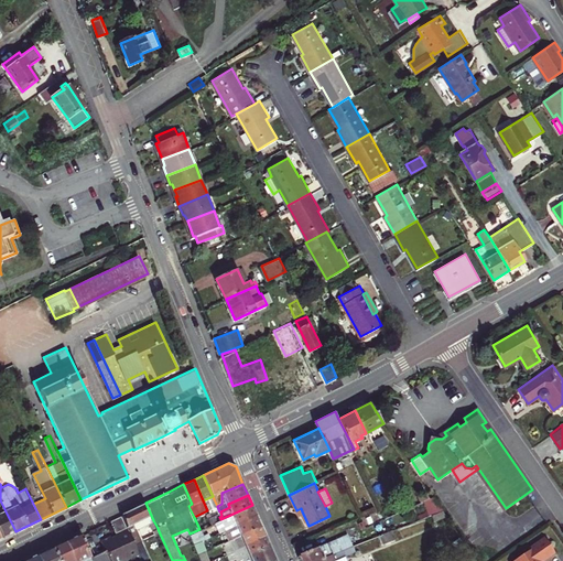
[(434,495),(424,499),(428,510),(429,514),(443,508),(434,495)]
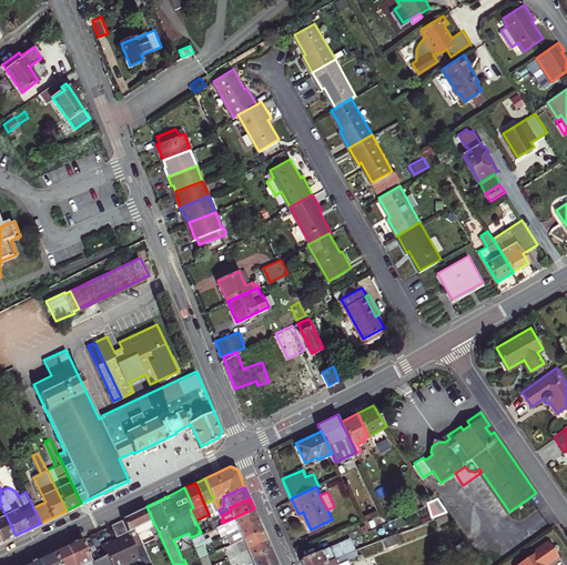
[(211,513),(219,510),(215,503),(208,506),(211,513)]
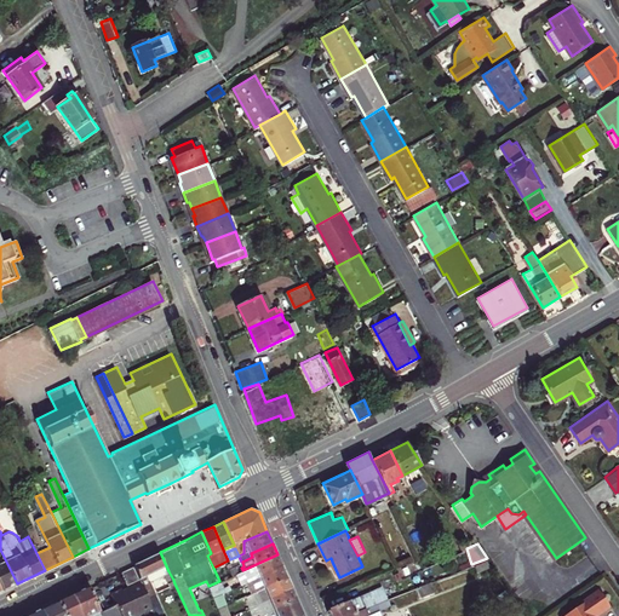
[(0,582),(4,589),(17,583),(0,550),(0,582)]
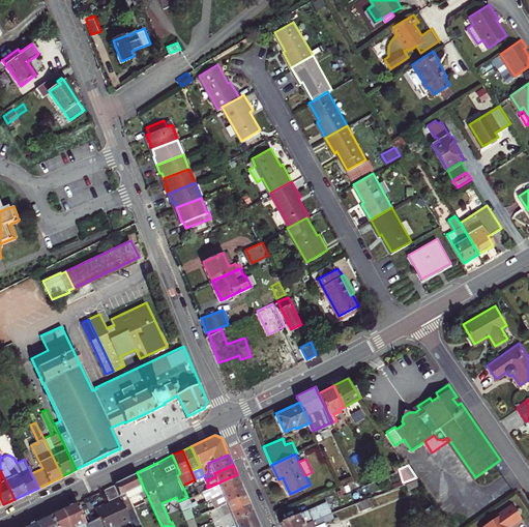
[(115,482),(126,509),(134,506),(129,496),(126,491),(134,488),(136,493),(141,490),(144,489),(137,472),(115,482)]
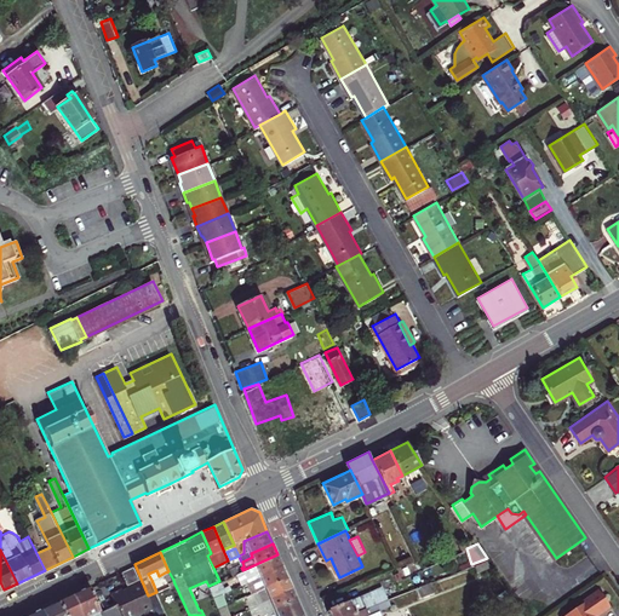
[(250,580),(282,565),(278,554),(242,570),(240,571),(239,573),(242,583),(250,580)]
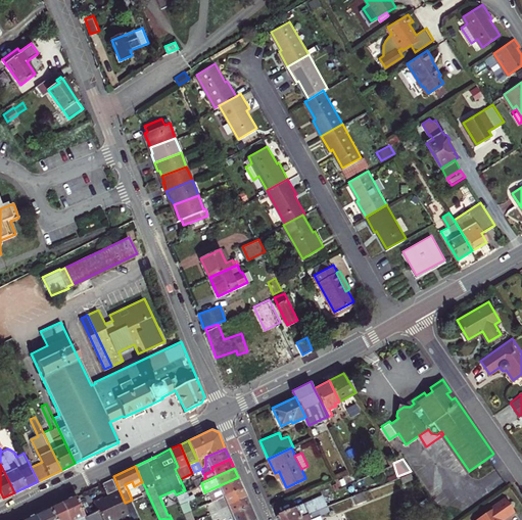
[(401,475),(404,481),(413,477),(411,472),(401,475)]
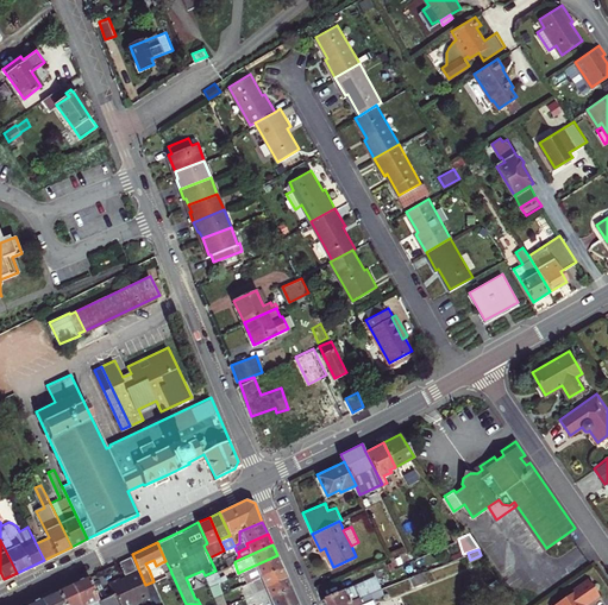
[(127,604),(142,598),(150,594),(145,585),(132,554),(120,560),(127,577),(121,579),(120,577),(110,581),(114,592),(99,599),(101,604),(127,604)]
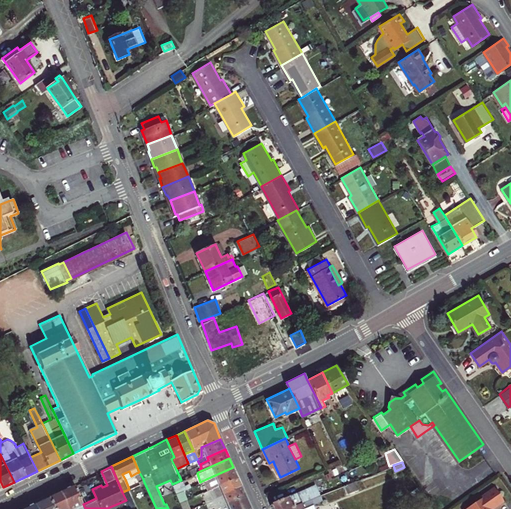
[(197,473),(198,472),(195,466),(192,468),(190,469),(192,475),(197,473)]
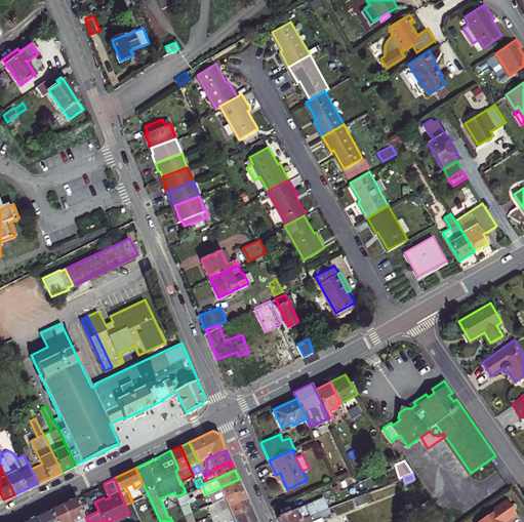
[(211,491),(215,500),(243,488),(239,479),(211,491)]
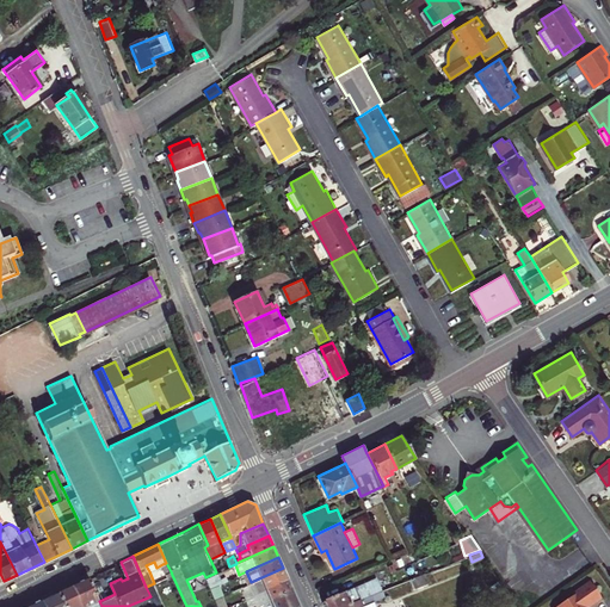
[(252,583),(256,593),(288,578),(283,568),(251,582),(252,583)]
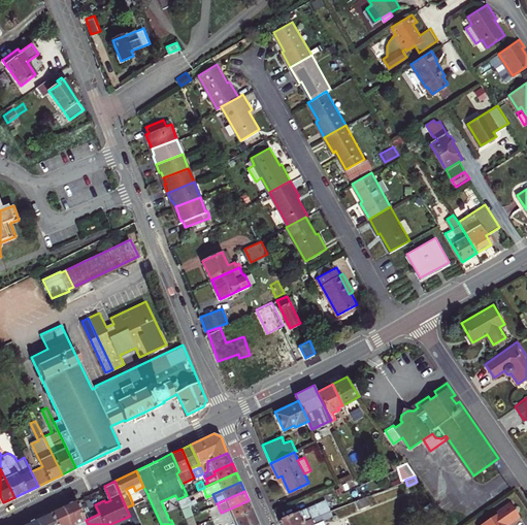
[(182,509),(183,509),(189,505),(193,503),(192,500),(189,494),(187,495),(177,499),(182,509)]
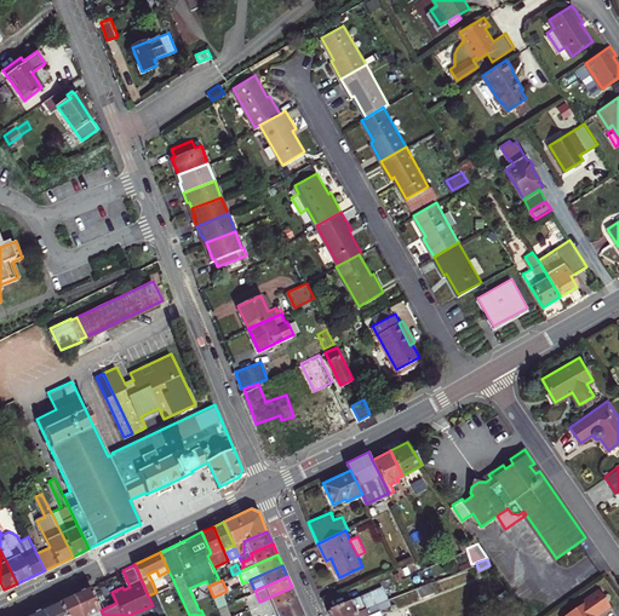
[(417,586),(420,596),(435,589),(434,583),(431,580),(417,586)]
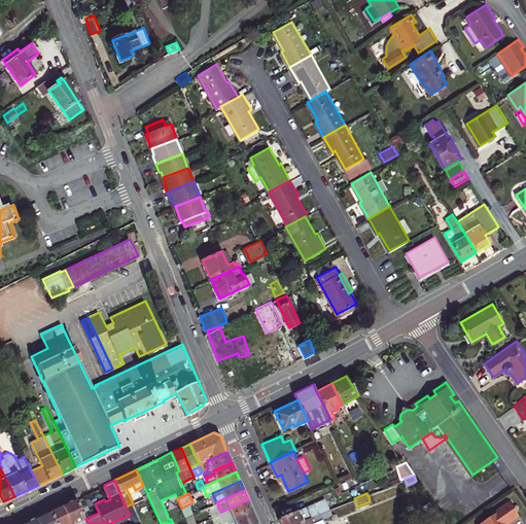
[(325,497),(279,518),(281,523),(292,523),(303,520),(330,508),(325,497)]
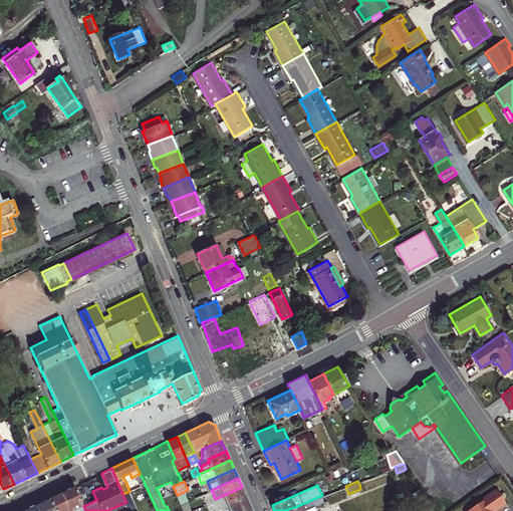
[(85,510),(83,506),(74,486),(60,493),(68,510),(85,510)]
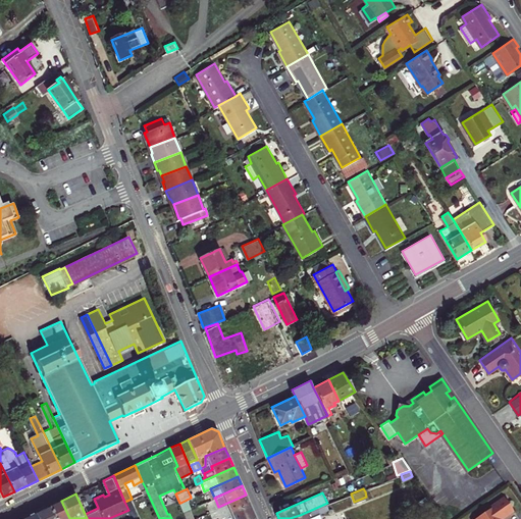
[(219,518),(226,515),(250,504),(246,495),(218,507),(211,510),(214,518),(218,516),(219,518)]
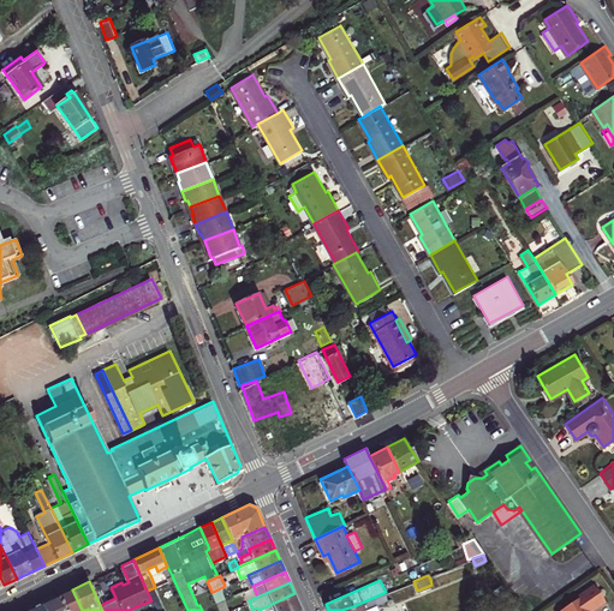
[(493,589),(502,600),(511,594),(501,583),(493,589)]
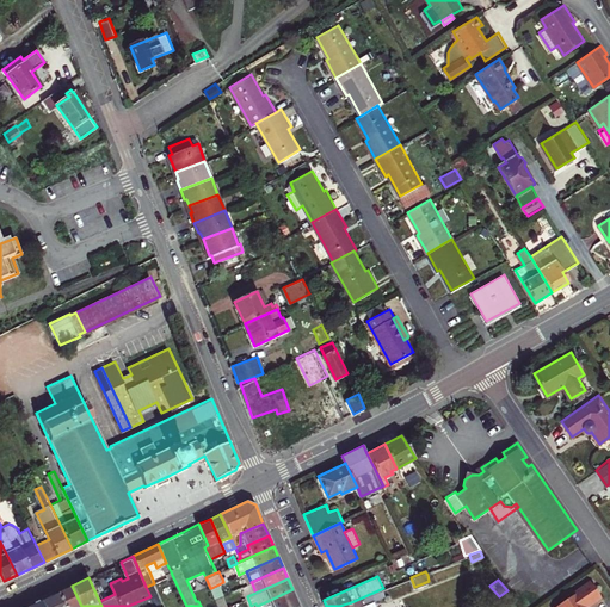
[(555,606),(554,606),(589,606),(587,606),(603,595),(591,580),(577,590),(577,592),(555,606)]
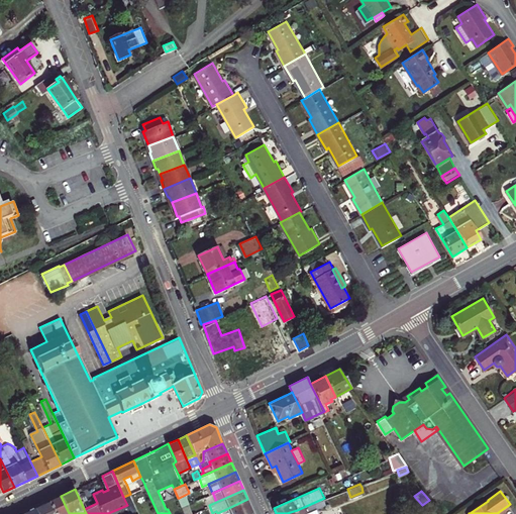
[(128,507),(130,512),(137,509),(130,494),(123,497),(127,505),(128,507)]
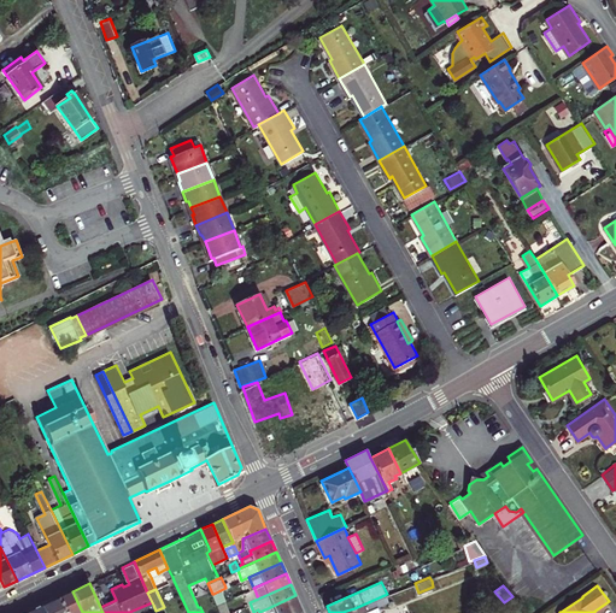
[(254,589),(245,593),(250,603),(250,602),(258,599),(254,589)]
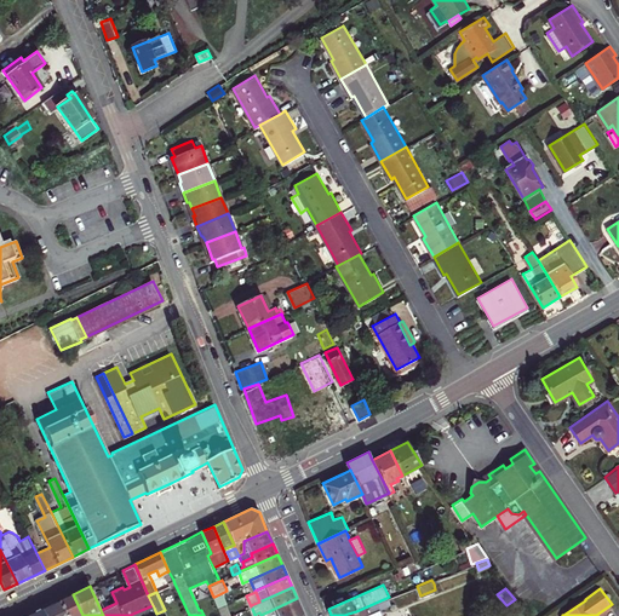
[(215,597),(218,606),(227,604),(222,593),(215,597)]
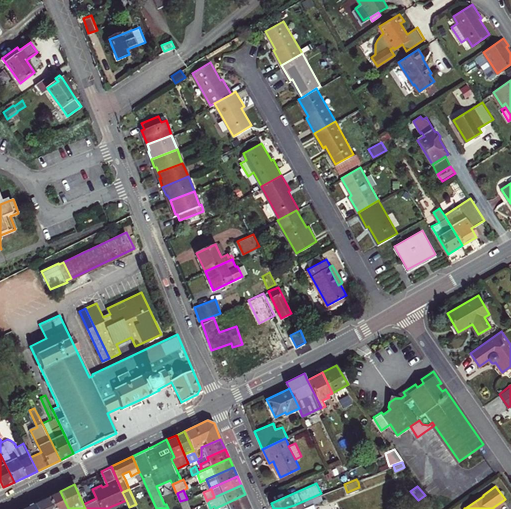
[(54,508),(68,508),(60,491),(48,496),(54,508)]
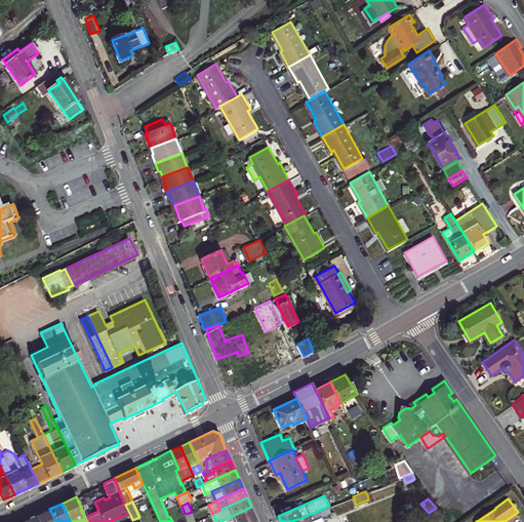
[(301,518),(291,521),(307,521),(322,516),(331,511),(329,506),(301,518)]
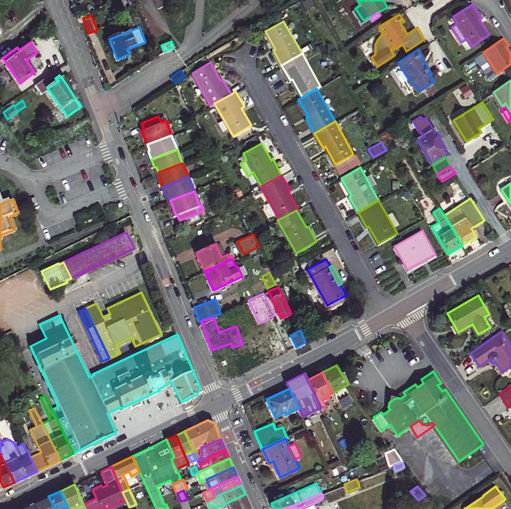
[(222,505),(223,508),(236,508),(249,503),(245,494),(222,505)]
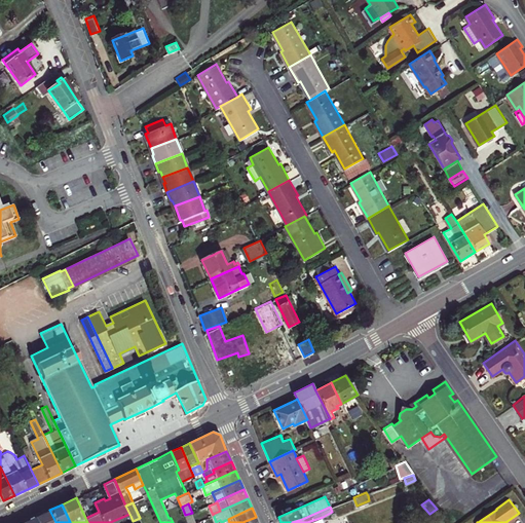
[(38,522),(55,522),(49,510),(36,517),(38,522)]
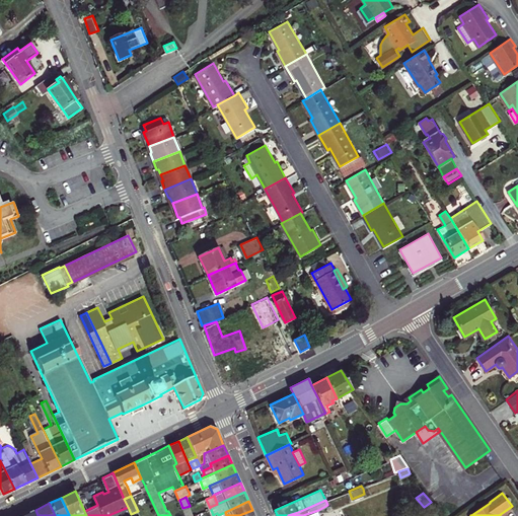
[(182,509),(186,515),(191,515),(194,515),(190,506),(182,509)]
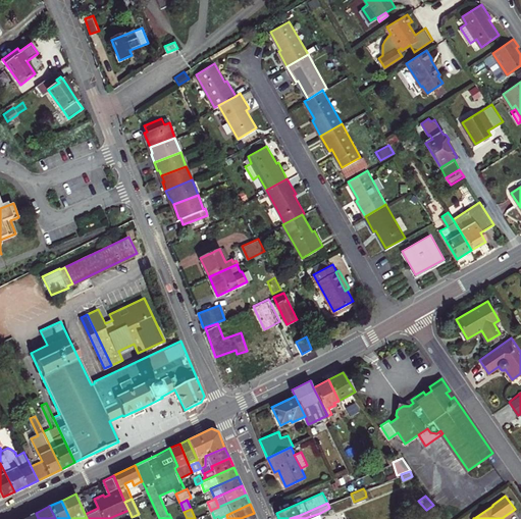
[(419,510),(421,518),(440,518),(437,513),(436,511),(426,514),(424,509),(419,510)]
